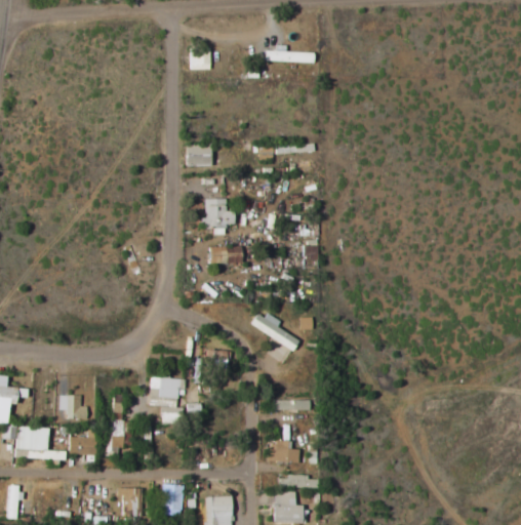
[(313,63),(313,52),(285,51),(286,45),(276,45),(275,50),(265,50),(265,61),(313,63)]
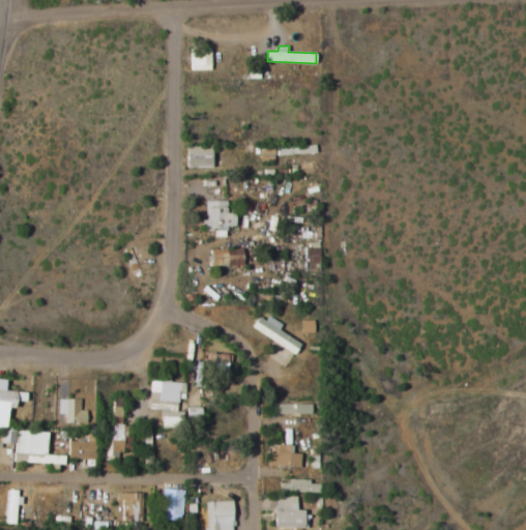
[(193,70),(212,70),(212,49),(193,49),(193,70)]
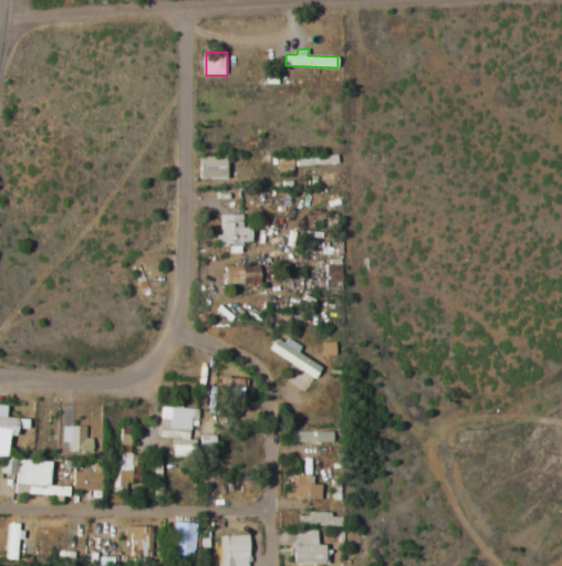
[(200,156),(200,179),(227,178),(226,155),(200,156)]
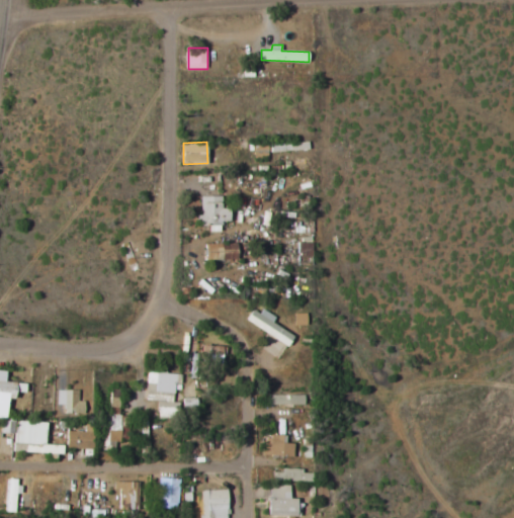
[(310,151),(310,143),(272,144),(272,152),(310,151)]
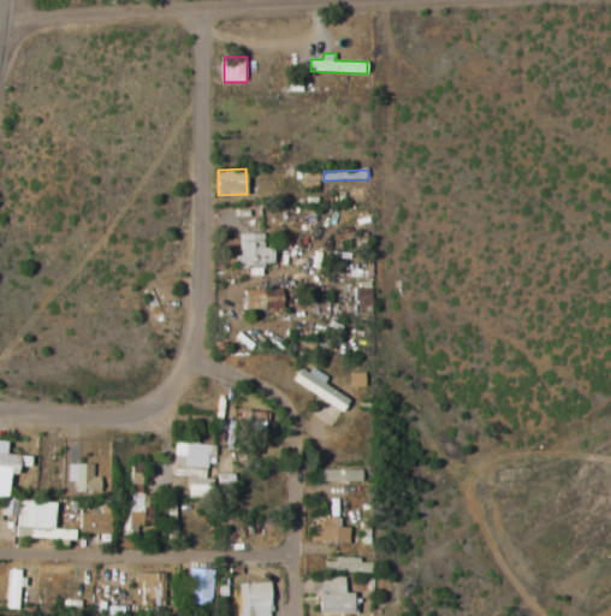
[(303,173),(304,190),(321,189),(320,172),(303,173)]
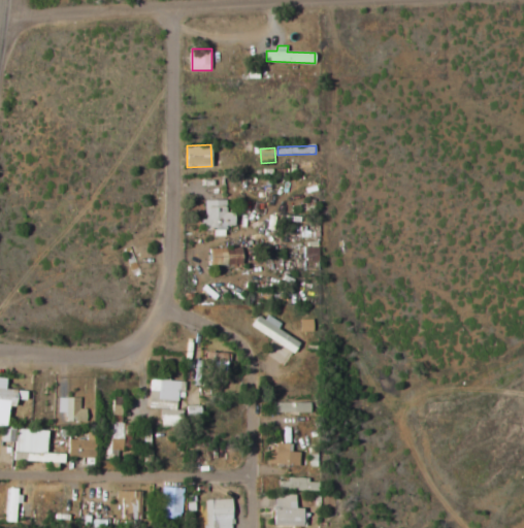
[(227,200),(204,200),(204,229),(214,229),(214,236),(226,236),(226,225),(234,226),(235,212),(227,212),(227,200)]
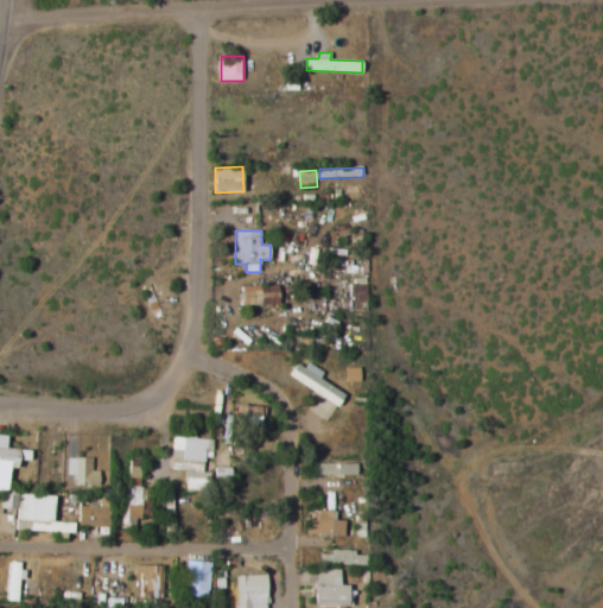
[(279,285),(242,285),(242,306),(279,305),(279,285)]
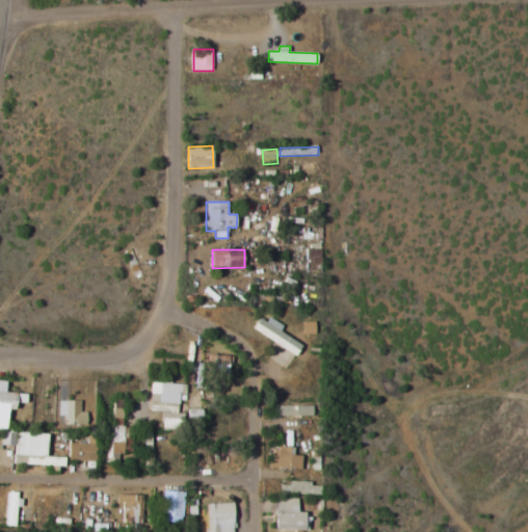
[(254,328),(296,355),(302,345),(281,331),(283,327),(263,315),(254,328)]
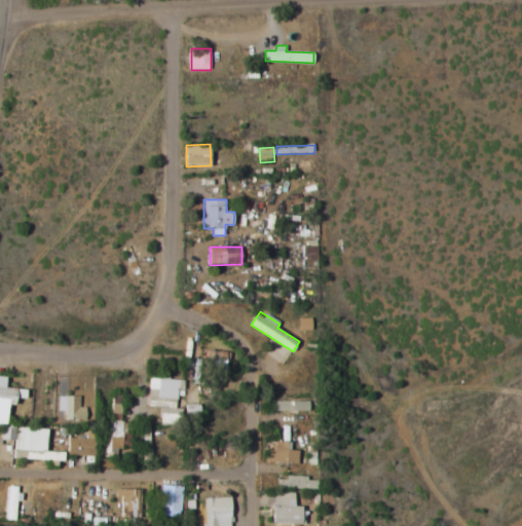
[(313,330),(312,318),(300,318),(301,330),(313,330)]
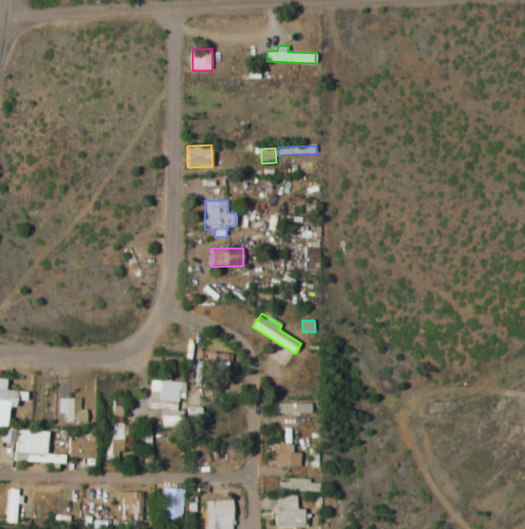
[(227,372),(227,353),(211,352),(211,371),(227,372)]
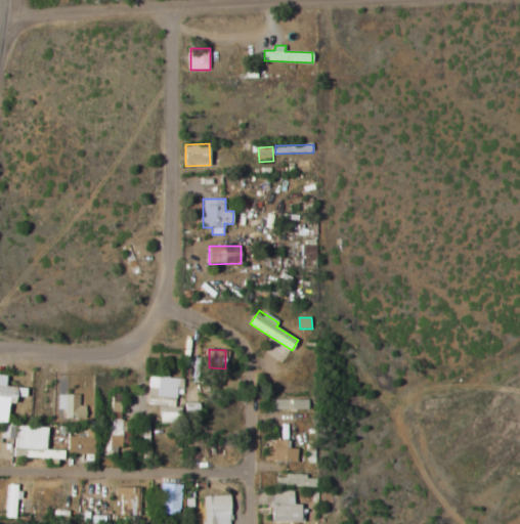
[(6,375),(0,374),(0,422),(6,423),(8,403),(14,404),(15,396),(26,397),(27,388),(6,386),(6,375)]
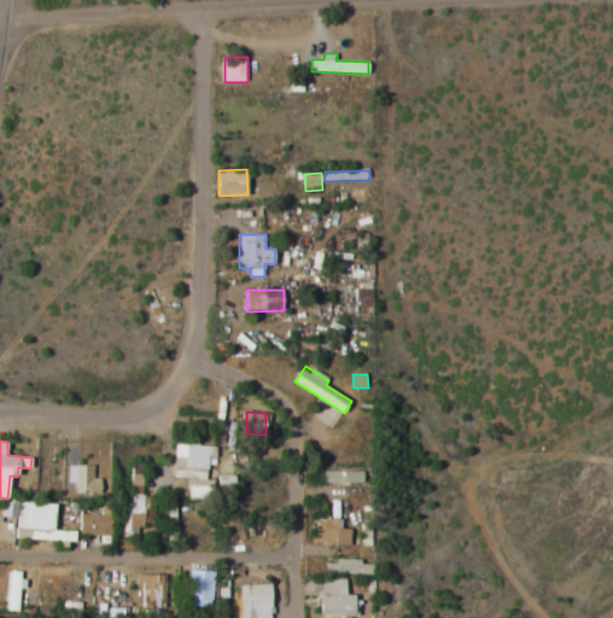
[(219,447),(177,443),(176,462),(182,462),(181,477),(192,478),(190,499),(212,501),(215,481),(209,479),(210,458),(217,458),(219,447)]
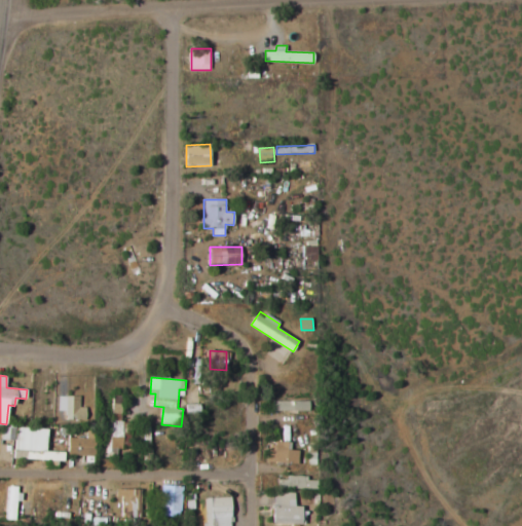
[(124,396),(115,395),(114,416),(124,416),(124,396)]
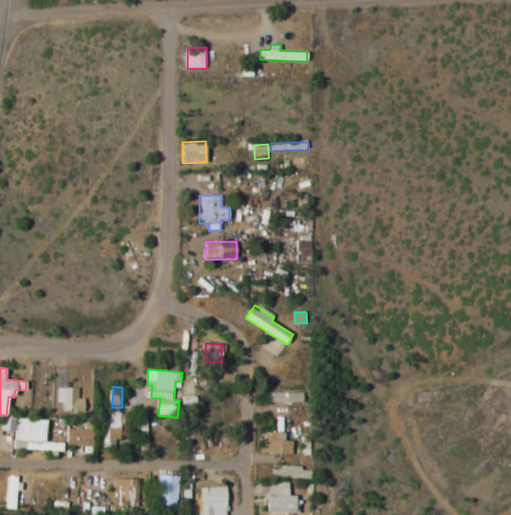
[(80,387),(59,387),(59,402),(67,402),(67,412),(87,412),(87,398),(80,399),(80,387)]
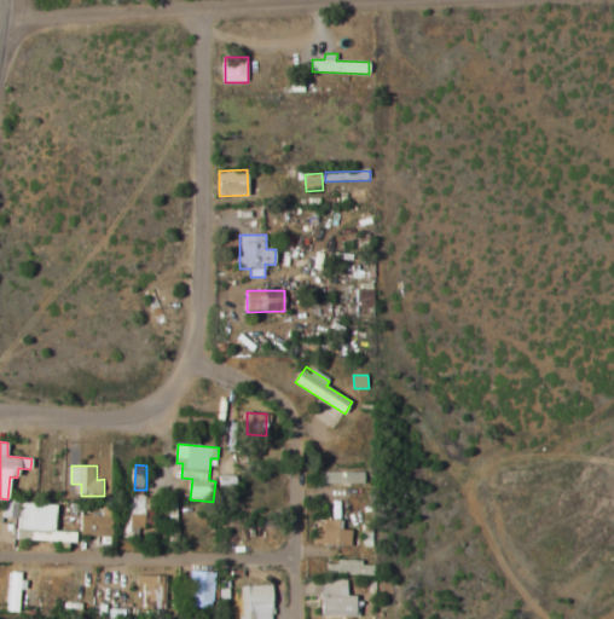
[(365,472),(323,472),(323,484),(364,485),(365,472)]
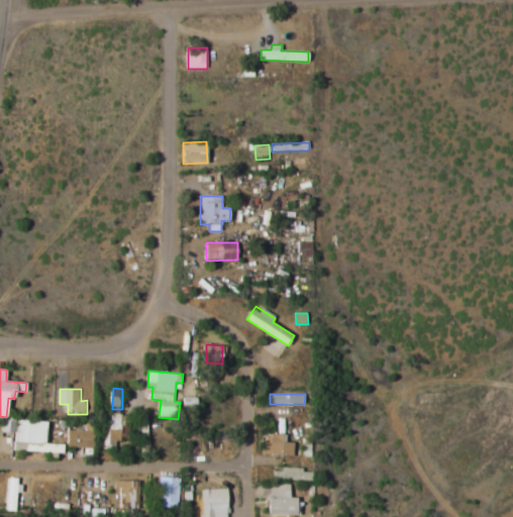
[(123,414),(106,414),(105,449),(117,450),(118,441),(122,441),(123,414)]
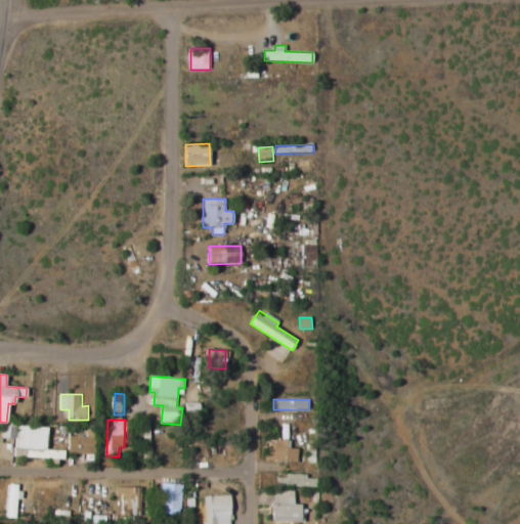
[(2,439),(14,439),(14,426),(2,426),(2,439)]
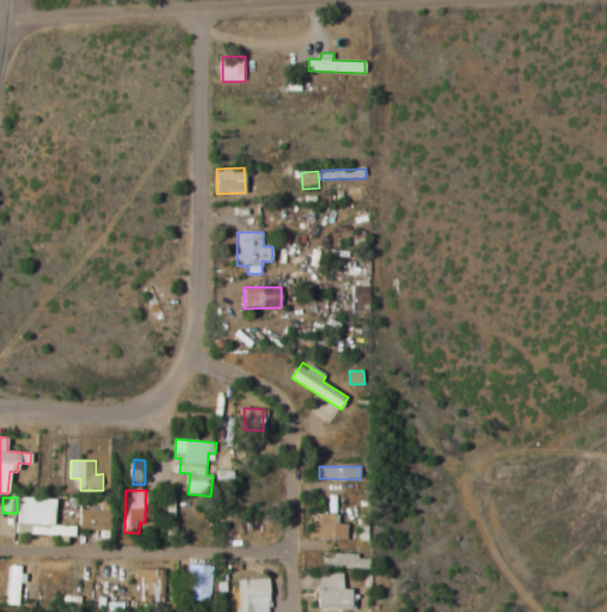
[(74,537),(75,526),(54,525),(55,500),(22,499),(20,524),(32,524),(32,534),(74,537)]
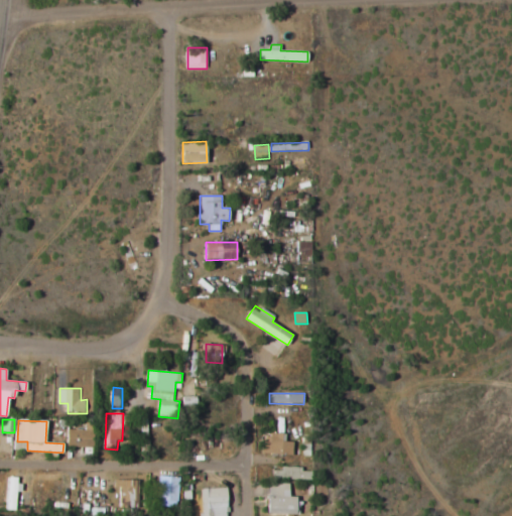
[(68,447),(94,447),(94,430),(69,429),(68,447)]
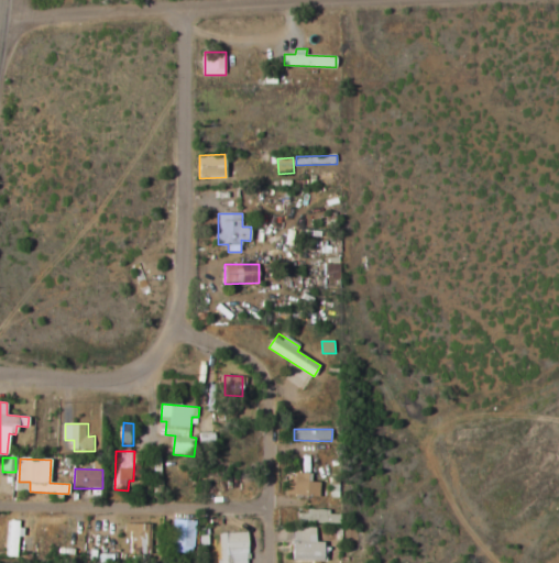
[(320,496),(320,482),(313,482),(313,473),(291,473),(291,495),(320,496)]
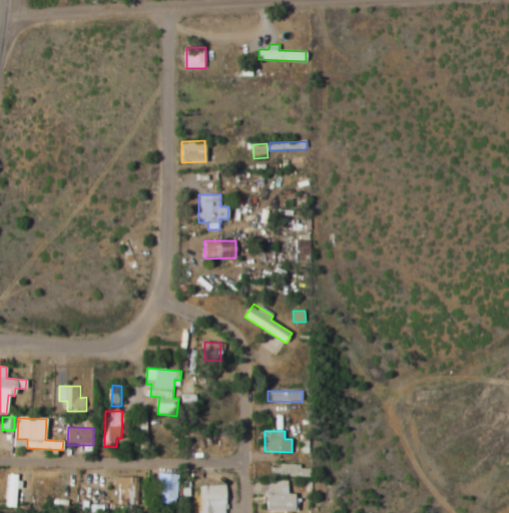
[(273,465),(273,477),(311,476),(311,468),(302,468),(302,465),(273,465)]
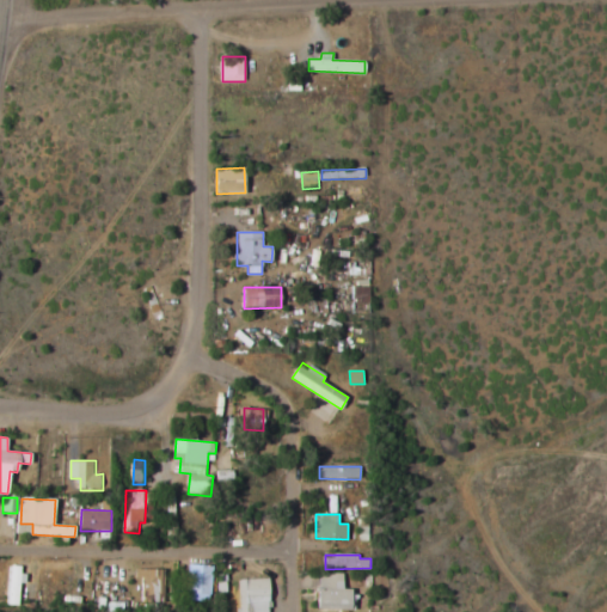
[(189,601),(213,601),(214,565),(189,564),(189,601)]
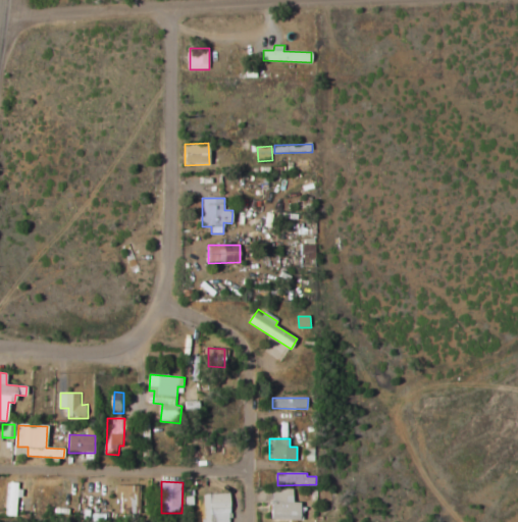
[(17,498),(20,498),(20,482),(8,482),(8,516),(17,516),(17,498)]
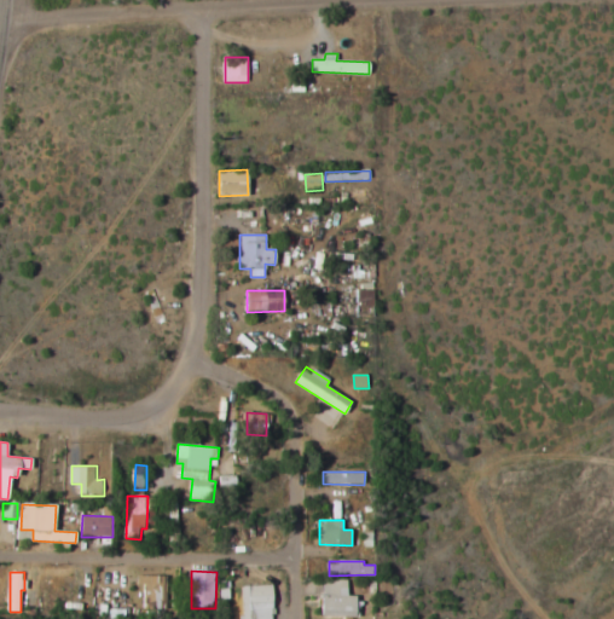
[(146,609),(166,611),(167,577),(139,576),(139,593),(146,593),(146,609)]
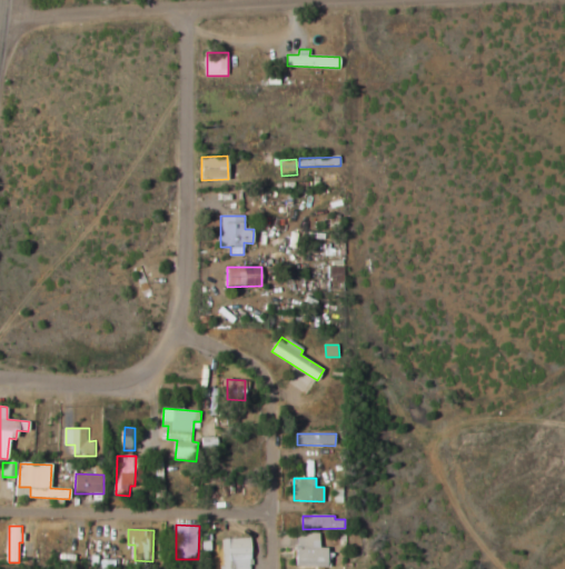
[(320,533),(297,532),(296,566),(327,567),(327,548),(320,547),(320,533)]
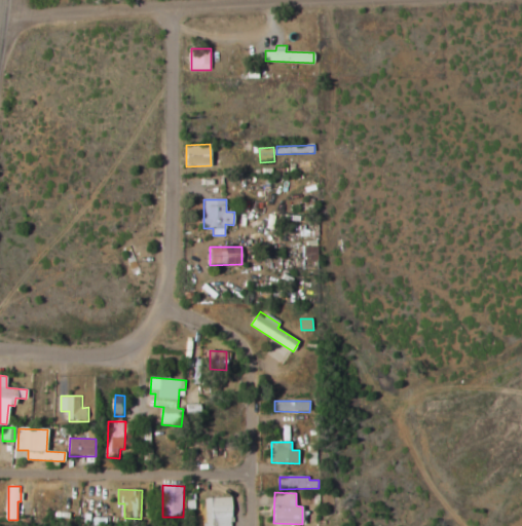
[(208,497),(208,525),(232,525),(231,497),(208,497)]
